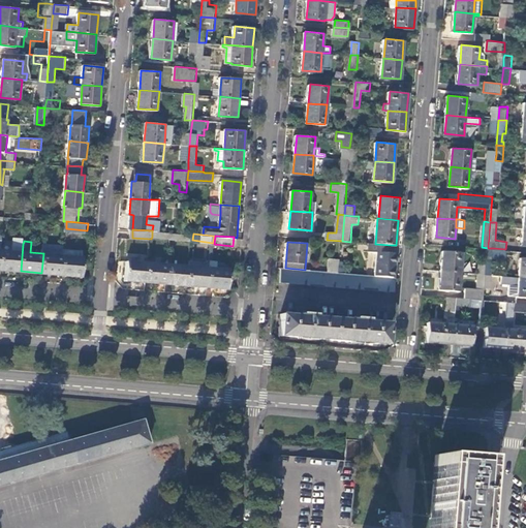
[(65,245),(44,243),(43,253),(41,273),(62,275),(64,255),(64,248),(65,245)]
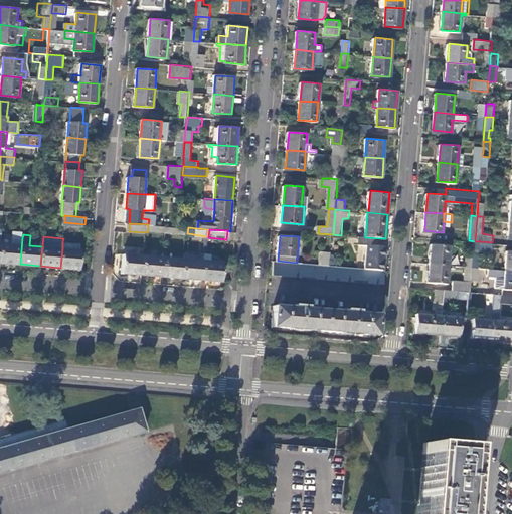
[(368,244),(366,269),(383,270),(385,245),(380,245),(380,238),(365,237),(360,236),(360,244),(368,244)]
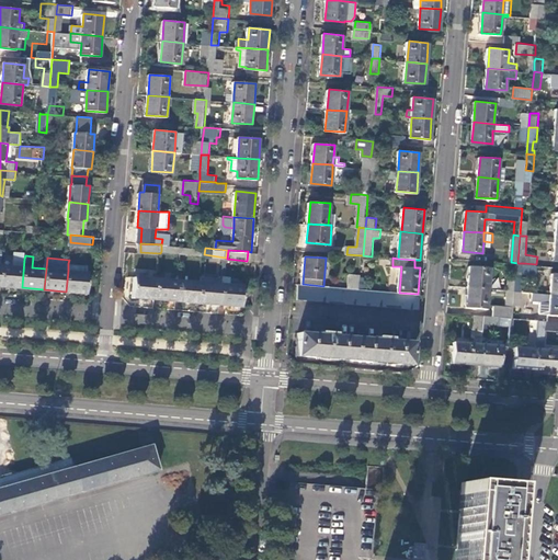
[(2,265),(0,286),(22,287),(24,259),(16,259),(16,266),(2,265)]
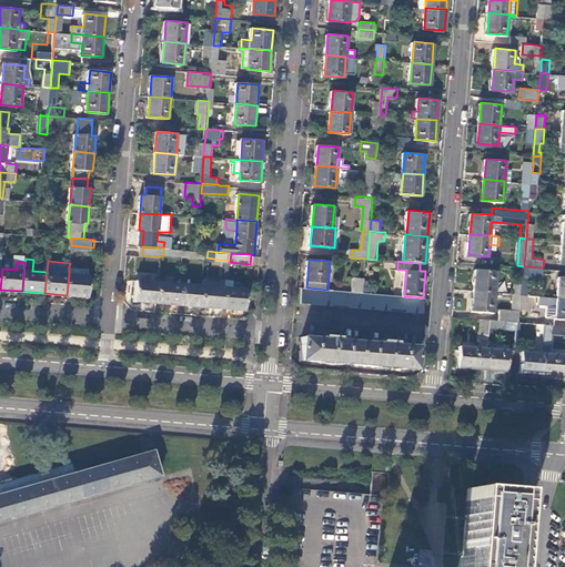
[(69,274),(90,275),(91,269),(69,266),(69,274)]
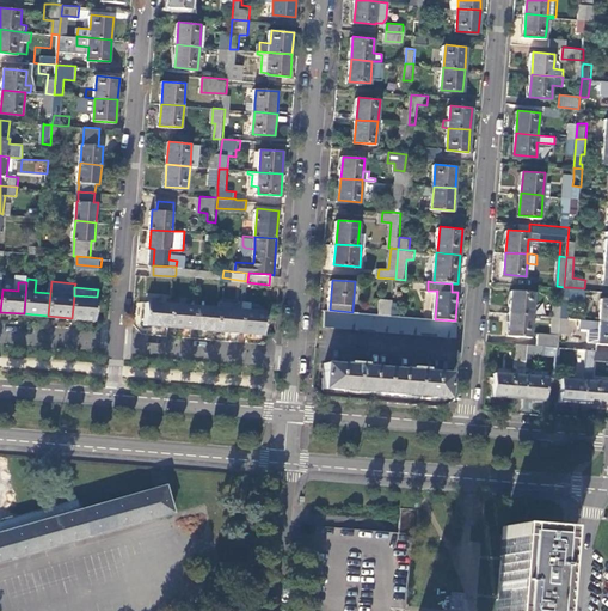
[(584,288),(571,287),(570,301),(584,303),(585,288),(584,288)]
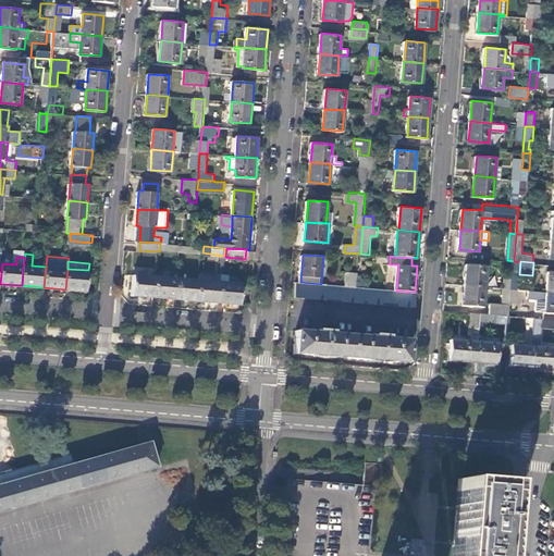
[(468,263),(466,284),(485,286),(488,266),(468,263)]
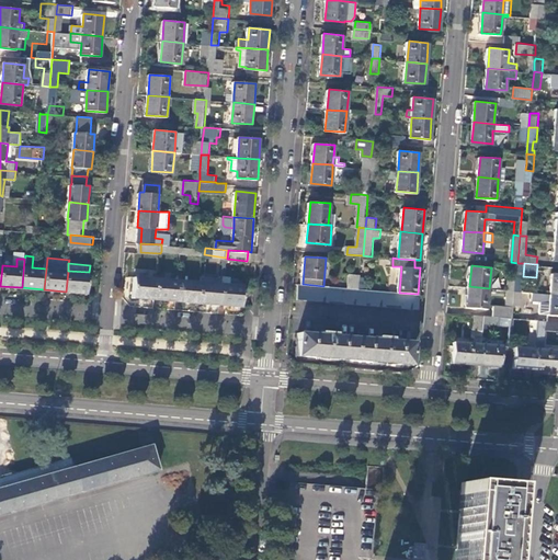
[(68,271),(66,292),(88,294),(90,272),(89,272),(68,271)]
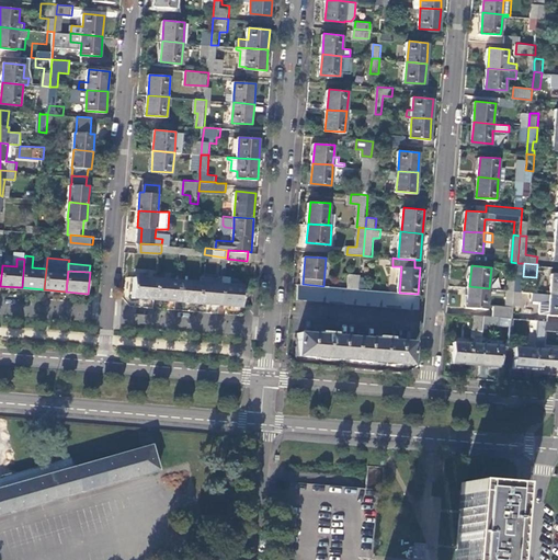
[(361,277),(361,275),(351,274),(350,288),(361,289),(361,277)]
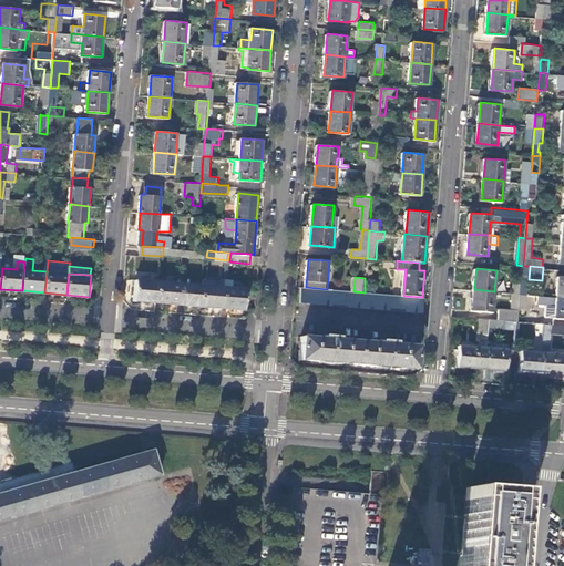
[(135,300),(159,302),(160,281),(137,279),(135,300)]
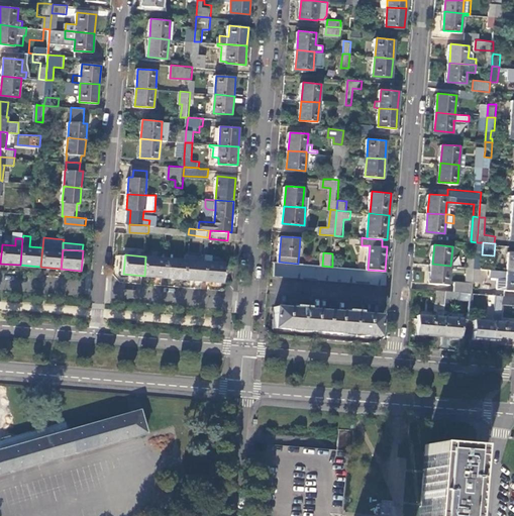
[(145,256),(144,276),(165,278),(166,258),(145,256)]
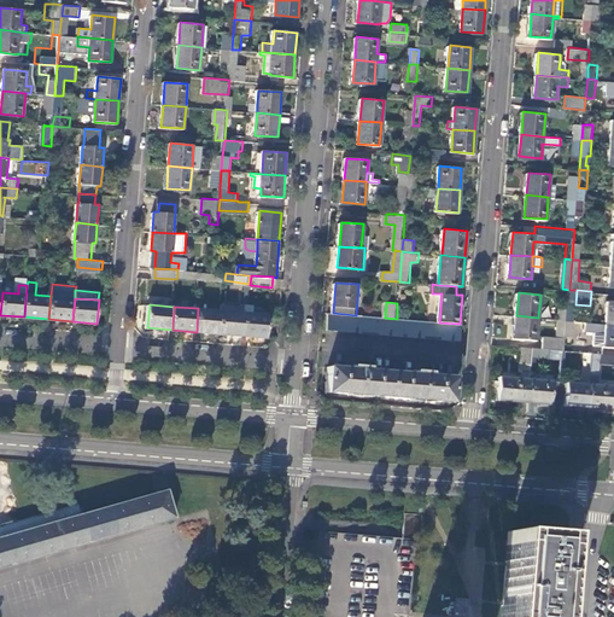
[(198,308),(197,332),(220,333),(222,310),(198,308)]
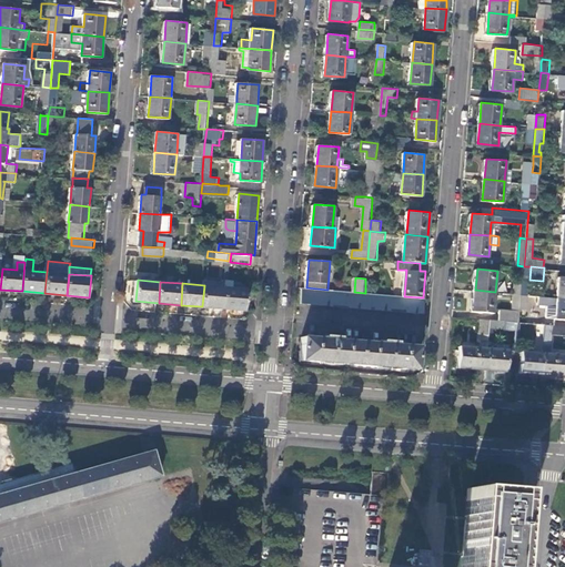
[(204,285),(202,306),(224,309),(226,287),(204,285)]
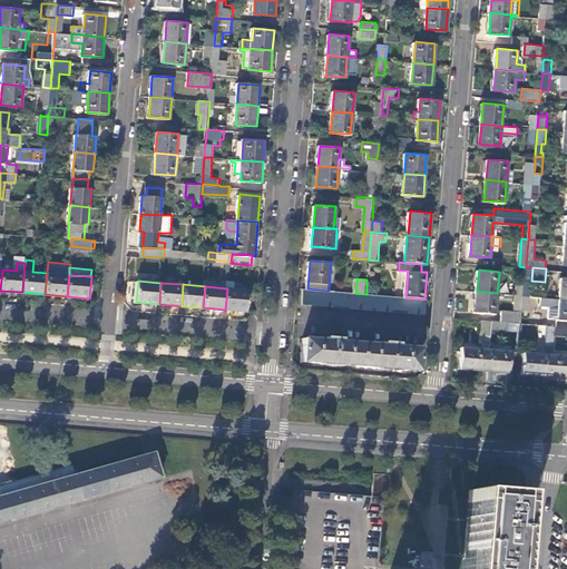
[(227,288),(225,310),(247,312),(248,291),(227,288)]
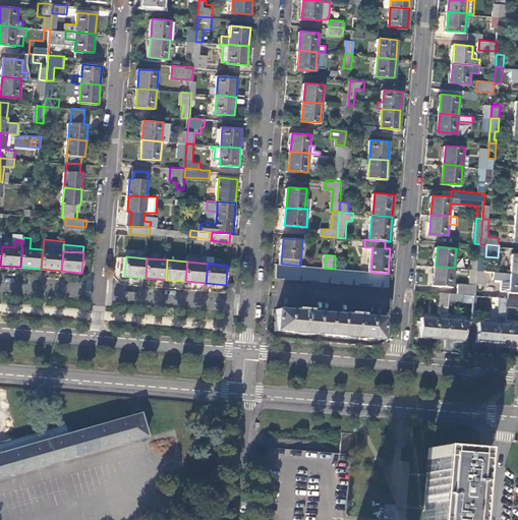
[(340,269),(335,269),(325,268),(300,266),(281,264),(279,264),(277,278),(390,287),(391,273),(388,273),(370,272),(340,269)]
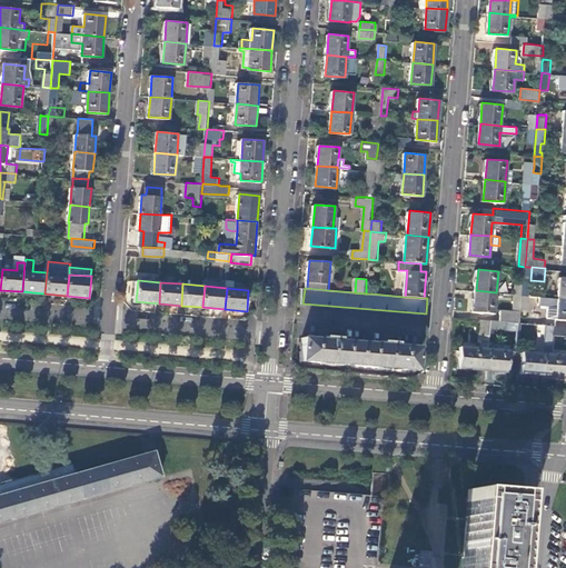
[(496,292),(476,290),(474,311),(495,312),(496,292)]
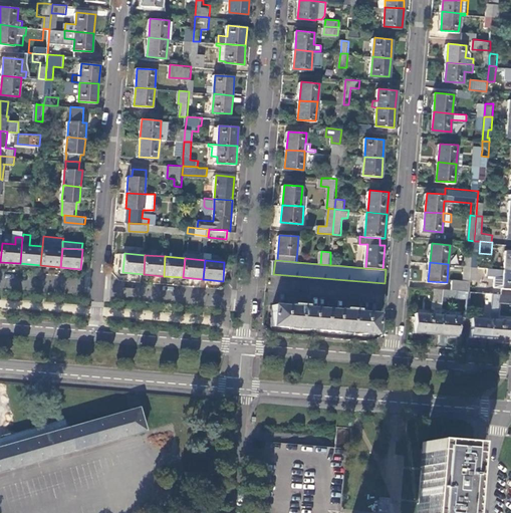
[(471,279),(472,266),(466,265),(465,280),(453,279),(452,290),(457,290),(471,291),(471,279)]
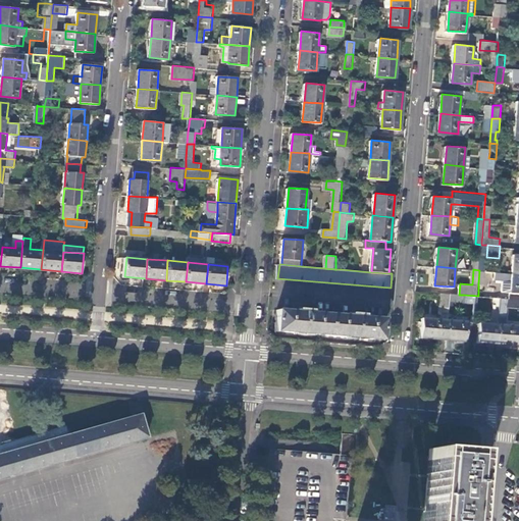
[(504,292),(512,292),(513,280),(505,279),(504,292)]
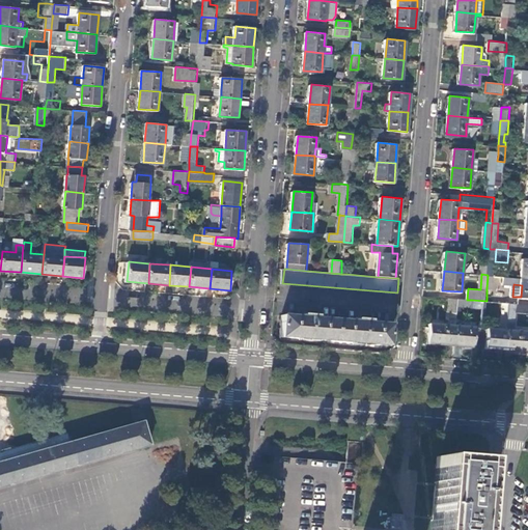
[(459,305),(460,299),(449,298),(447,317),(450,317),(450,325),(432,323),(429,342),(455,344),(457,326),(459,305)]
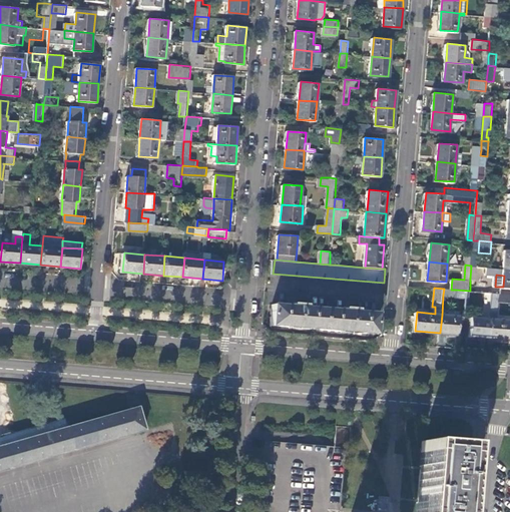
[(509,294),(493,293),(492,305),(491,319),(490,338),(509,340),(509,320),(498,319),(499,300),(503,300),(503,302),(509,302),(509,294)]
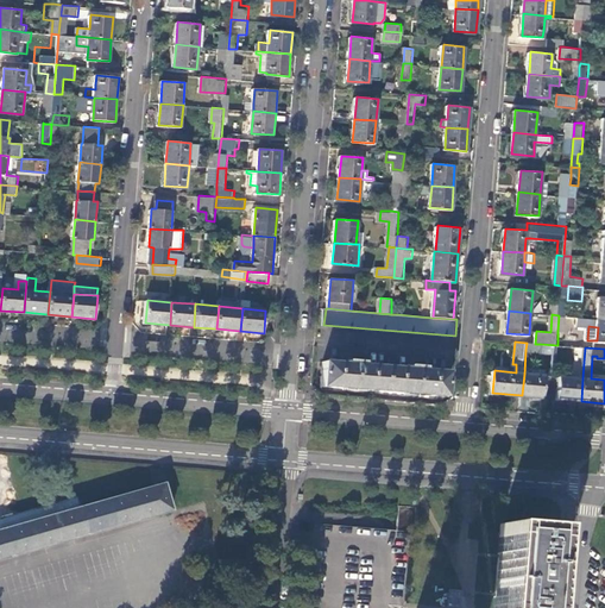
[(323,386),(446,395),(448,371),(426,370),(426,365),(409,364),(409,368),(363,364),(364,361),(348,359),(347,363),(325,362),(323,386)]
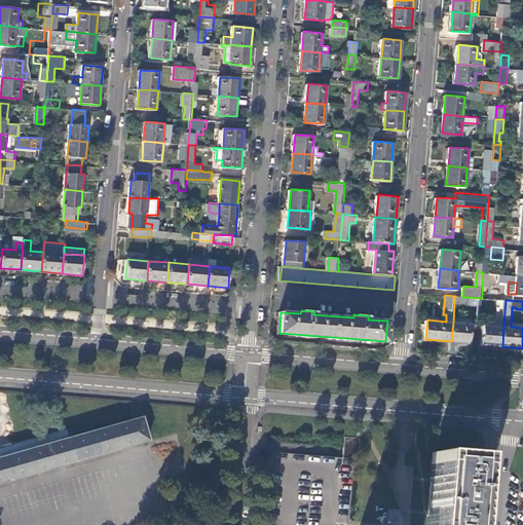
[(453,323),(451,341),(471,343),(473,324),(453,323)]
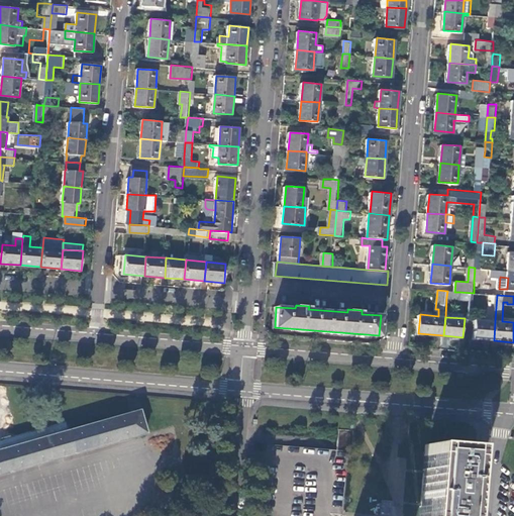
[(475,338),(494,340),(495,321),(489,320),(477,319),(475,338)]
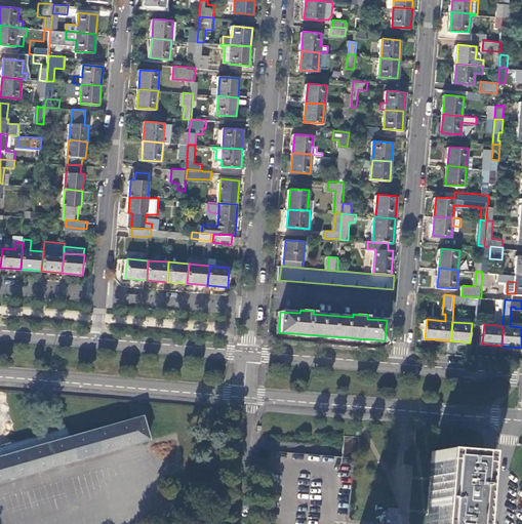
[(0,482),(150,440),(144,415),(134,417),(70,436),(68,429),(21,442),(6,446),(0,447),(0,482)]
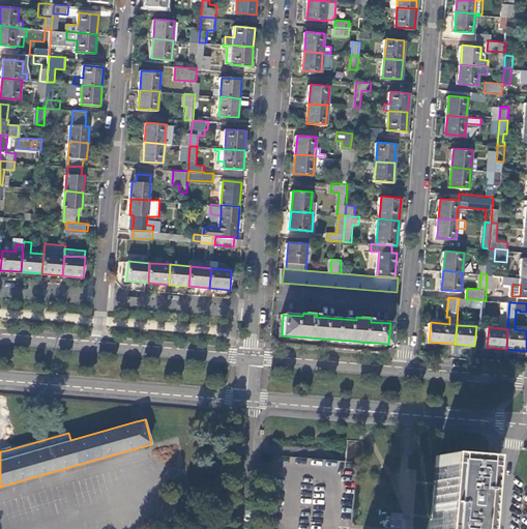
[(349,439),(349,447),(360,449),(359,462),(362,463),(364,440),(349,439)]
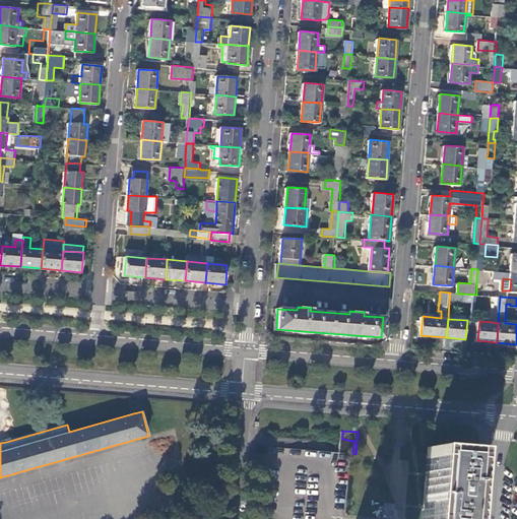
[(353,441),(342,439),(340,452),(352,453),(353,441)]
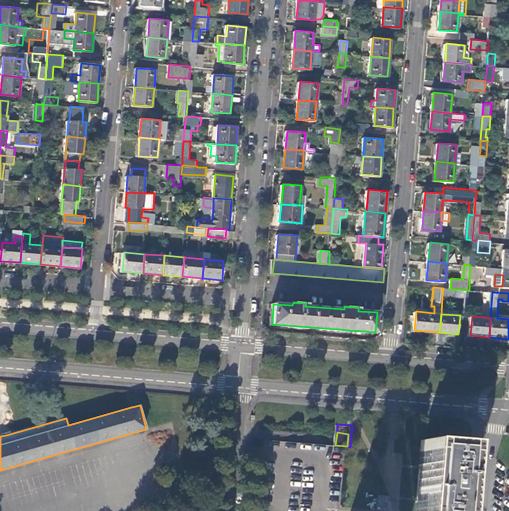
[(423,439),(417,510),(458,510),(461,484),(464,443),(423,439)]
